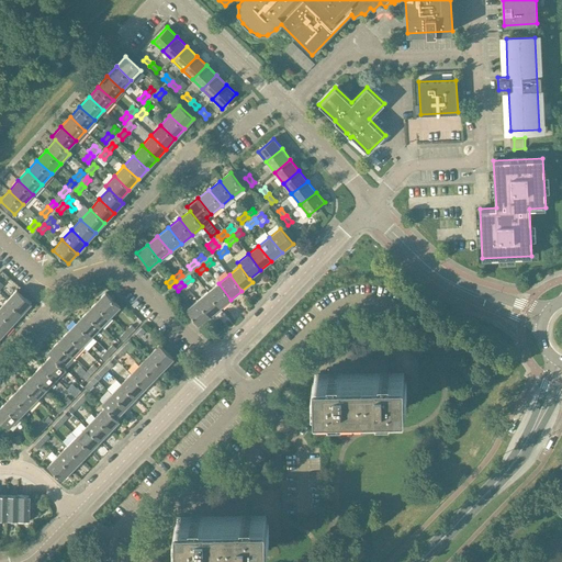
[(231,300),(218,283),(208,292),(220,307),(231,300)]
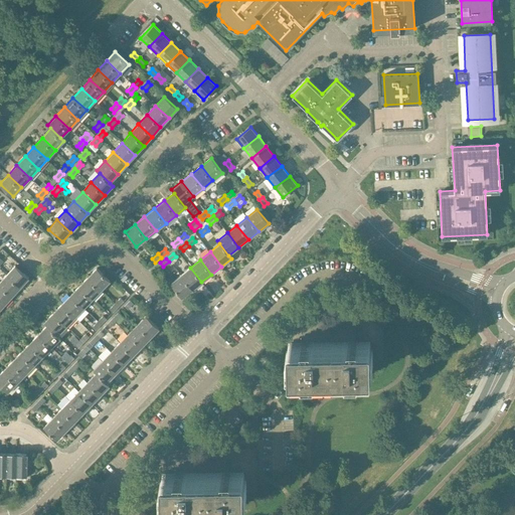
[(15,266),(6,275),(20,288),(28,278),(22,273),(25,270),(18,264),(16,267),(15,266)]
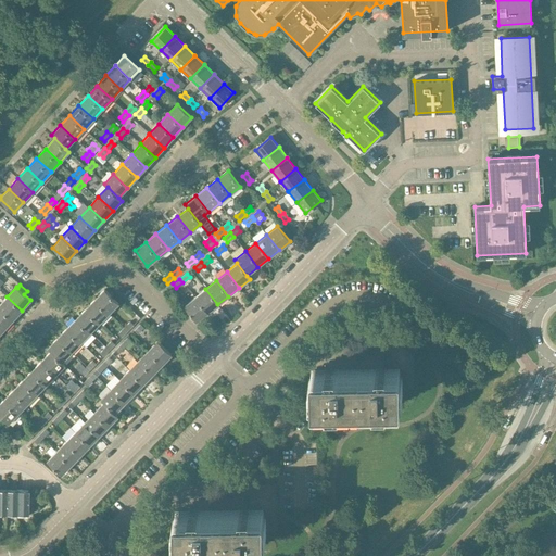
[(118,304),(104,289),(95,299),(110,313),(118,304)]
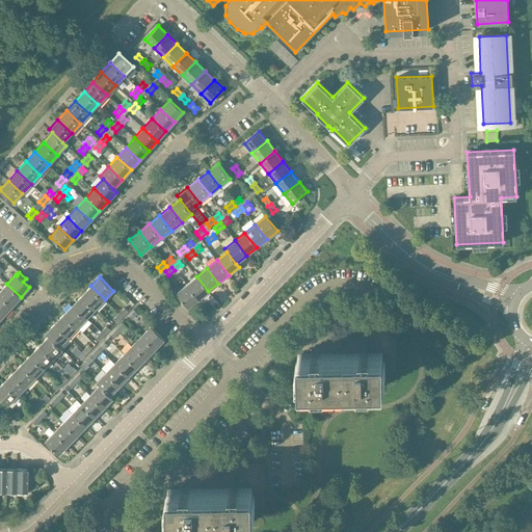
[(208,291),(196,276),(186,285),(198,299),(208,291)]
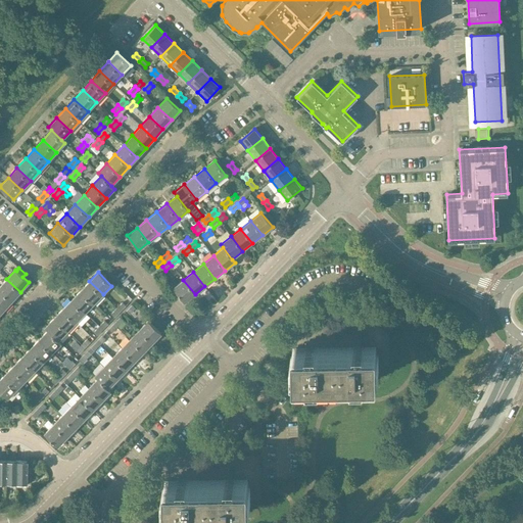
[(20,292),(6,279),(0,285),(0,290),(12,301),(20,292)]
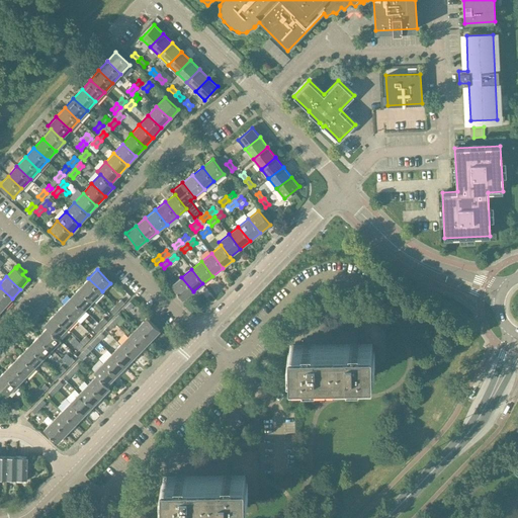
[(193,291),(181,277),(171,285),(183,299),(193,291)]
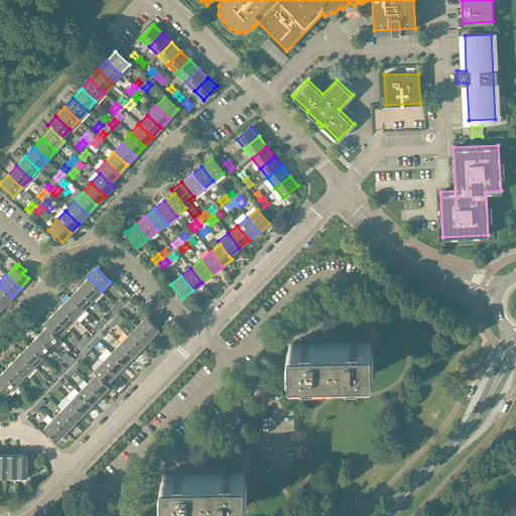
[(102,290),(88,277),(79,286),(93,299),(102,290)]
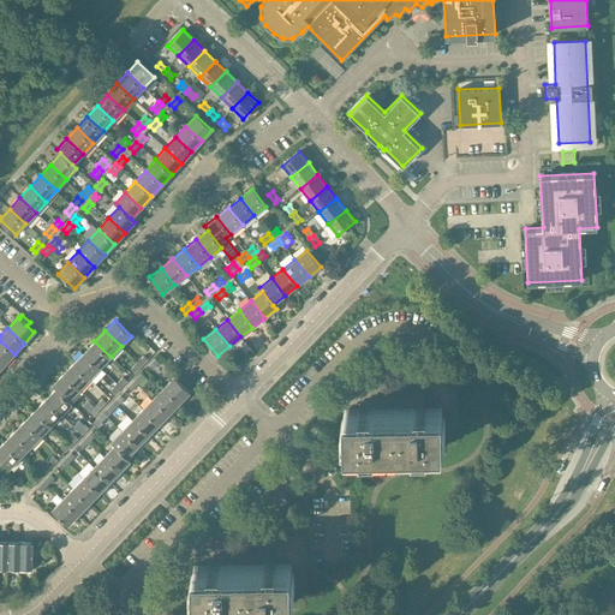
[(15,354),(0,341),(0,362),(4,365),(15,354)]
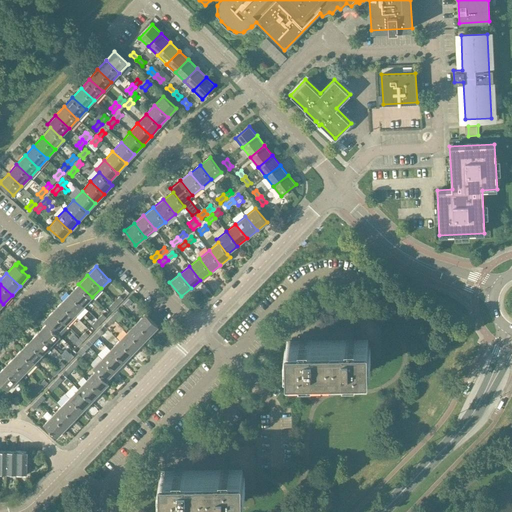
[(92,297),(78,284),(70,293),(83,306),(92,297)]
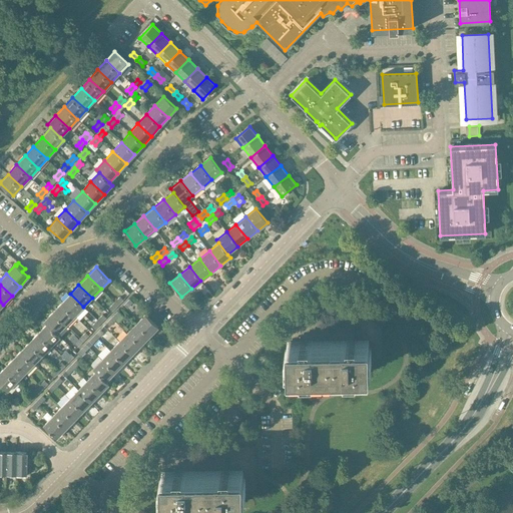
[(83,307),(70,294),(61,303),(75,316),(83,307)]
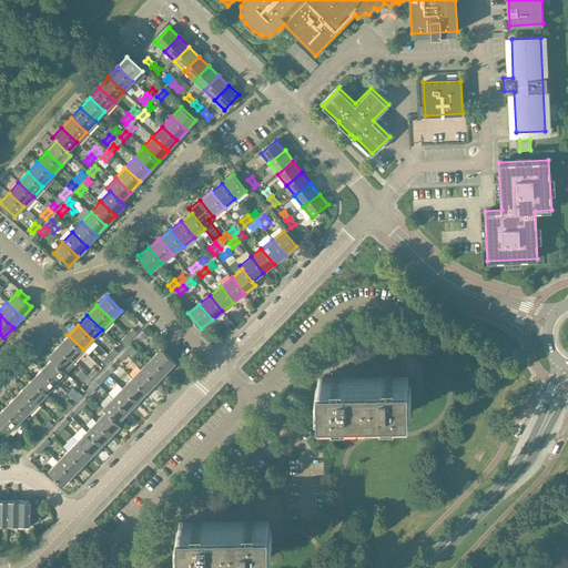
[(130,338),(137,332),(132,328),(127,335),(130,338)]
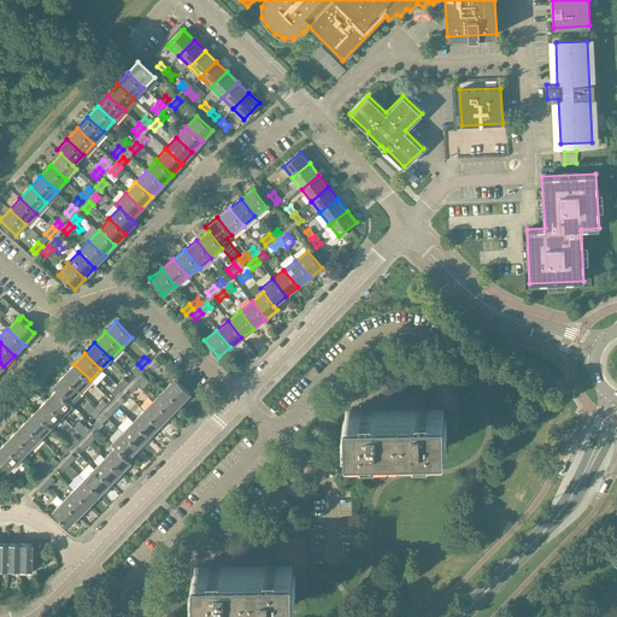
[(153,370),(159,364),(156,359),(148,366),(153,370)]
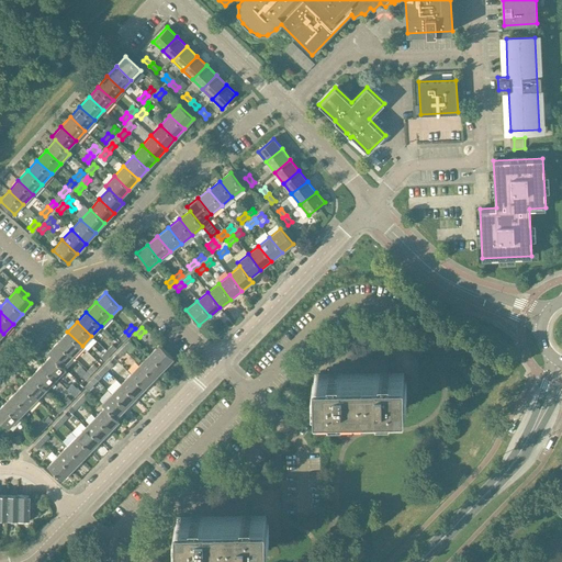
[(82,346),(67,332),(57,341),(72,356),(82,346)]
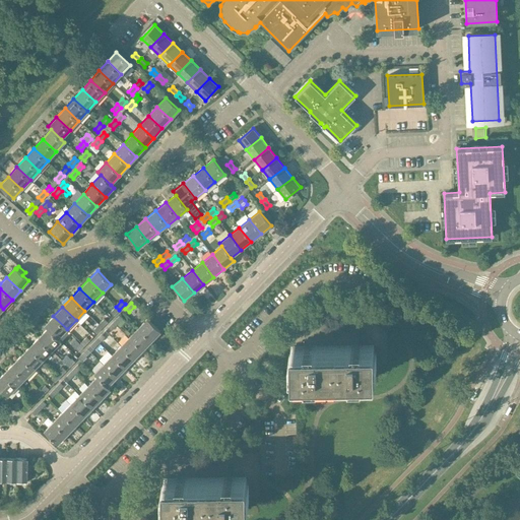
[(114,316),(119,310),(116,307),(110,313),(114,316)]
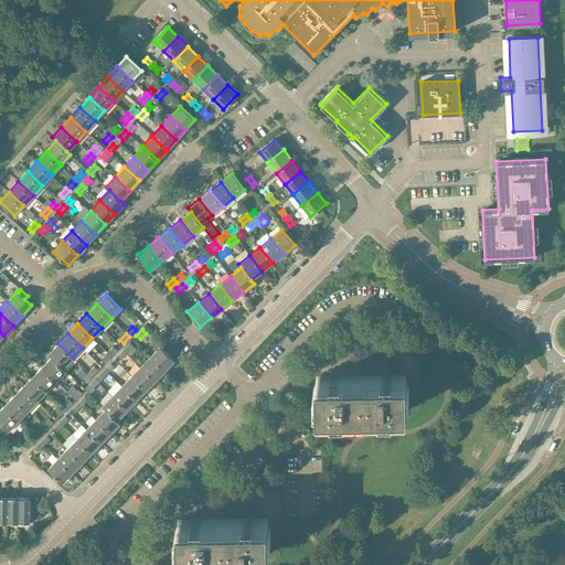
[(420,396),(420,348),(406,348),(406,334),(391,334),(391,376),(361,377),(362,411),(406,409),(406,396),(420,396)]
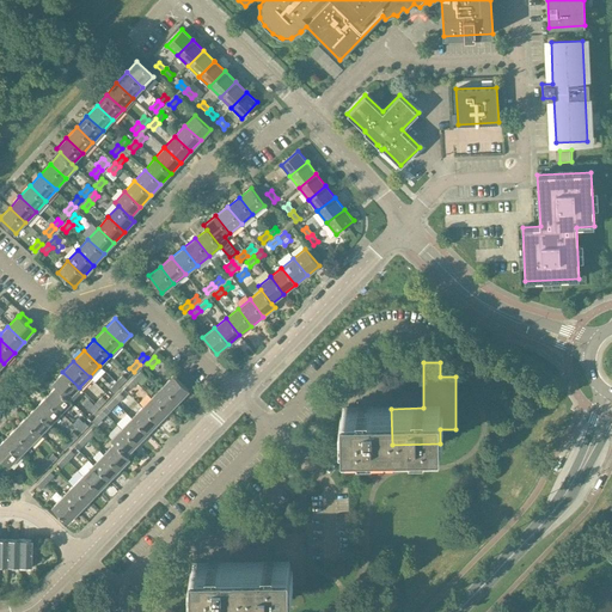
[(79,387),(62,372),(53,383),(56,386),(68,398),(79,387)]
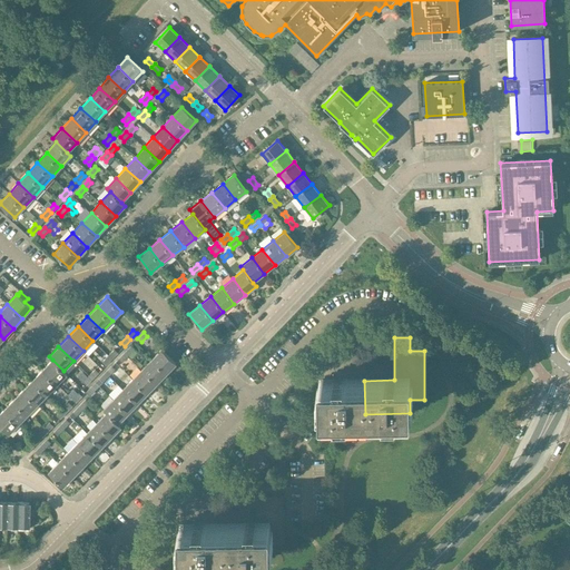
[(128,356),(134,350),(130,346),(125,353),(128,356)]
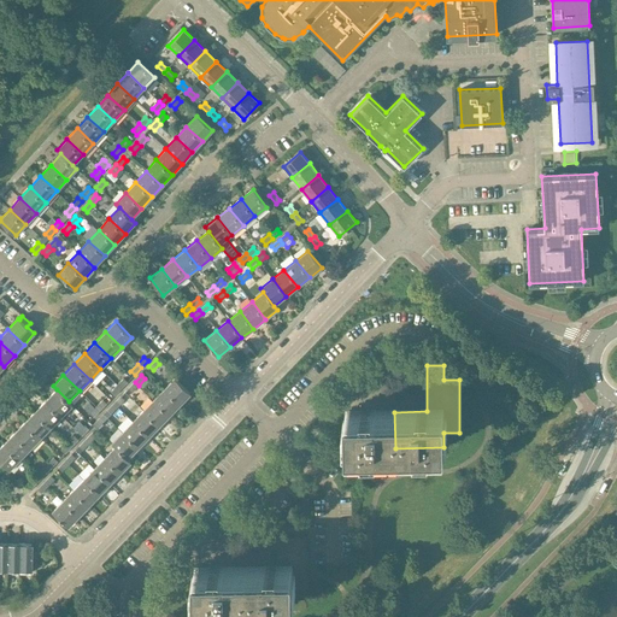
[(121,389),(127,382),(123,378),(117,386),(121,389)]
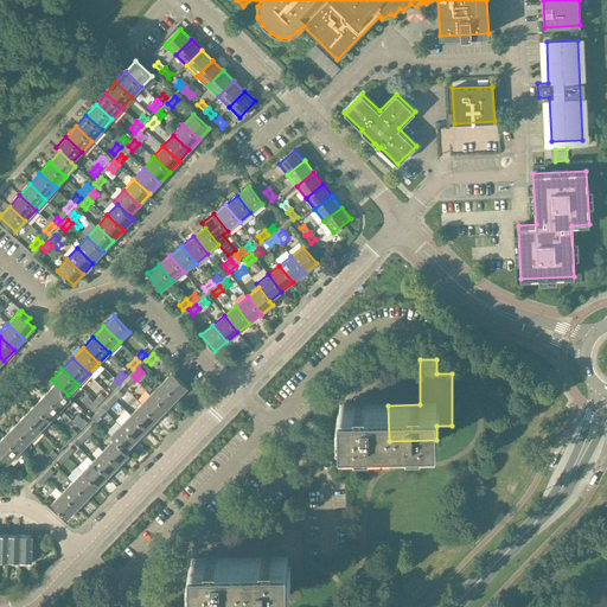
[(187,388),(172,372),(161,383),(177,398),(187,388)]
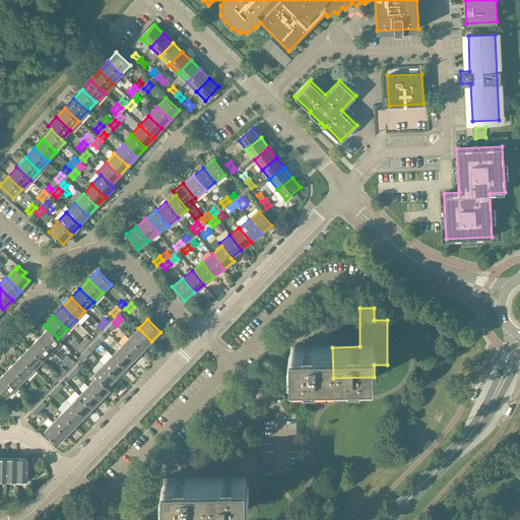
[(111,330),(117,325),(114,322),(108,327),(111,330)]
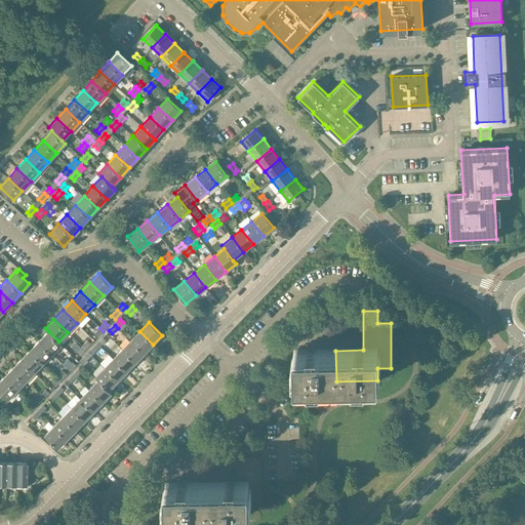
[(96,337),(103,331),(99,328),(93,333),(96,337)]
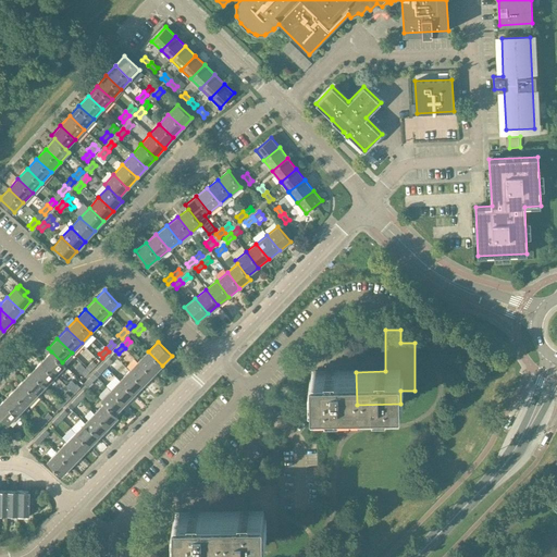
[(65,366),(62,362),(51,351),(41,361),(56,375),(65,366)]
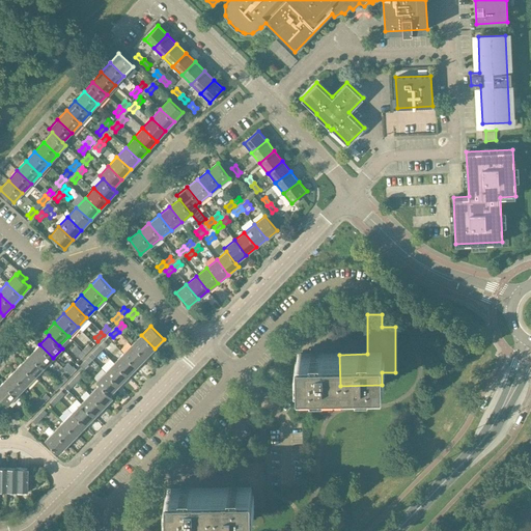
[(155,348),(141,335),(132,344),(146,358),(155,348)]
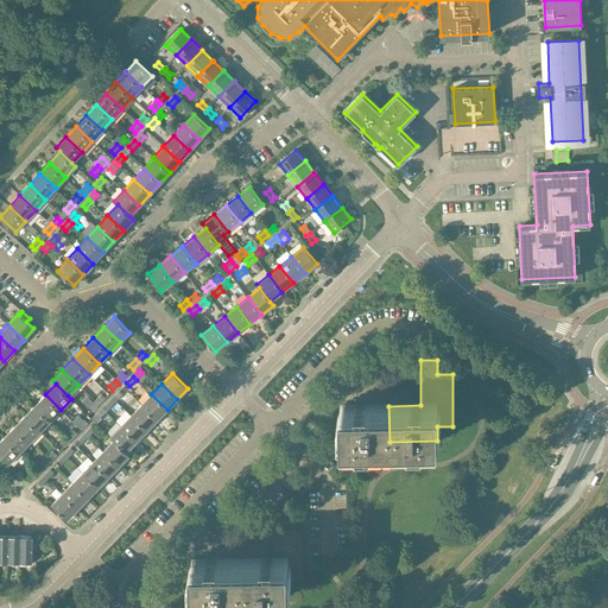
[(119,391),(112,397),(116,401),(116,400),(121,405),(127,399),(122,394),(119,391)]
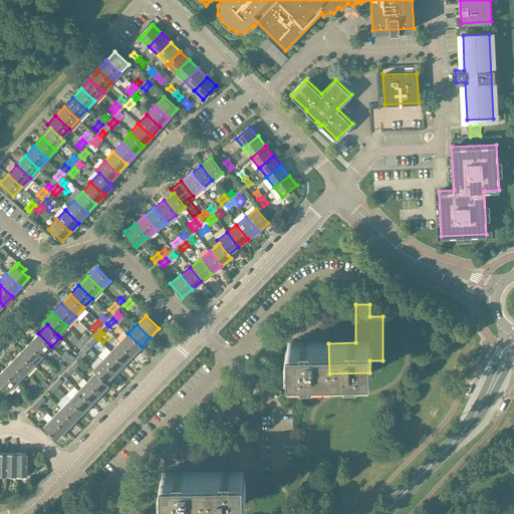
[(51,346),(38,333),(29,342),(43,355),(51,346)]
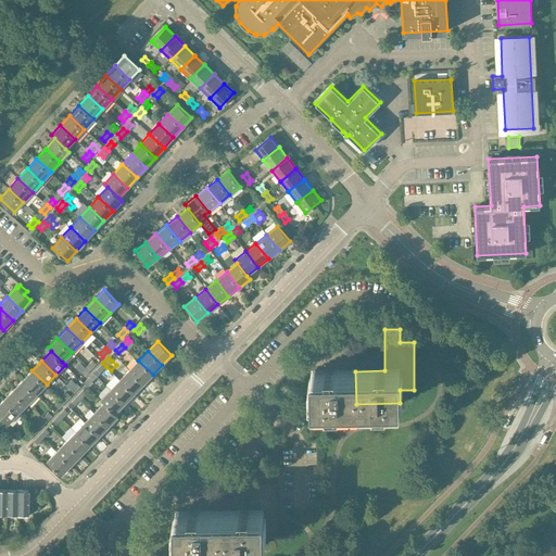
[(90,370),(96,364),(92,361),(86,366),(90,370)]
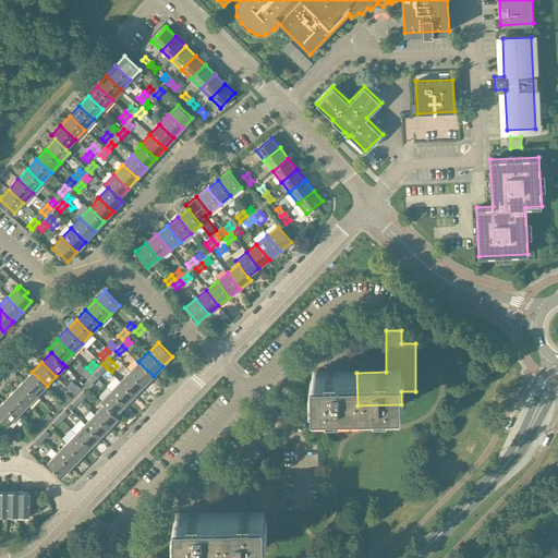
[(154,376),(138,362),(130,372),(144,385),(154,376)]
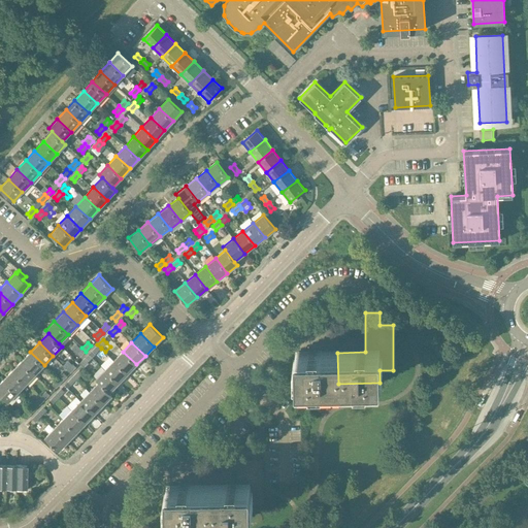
[(95,354),(101,349),(97,344),(92,351),(95,354)]
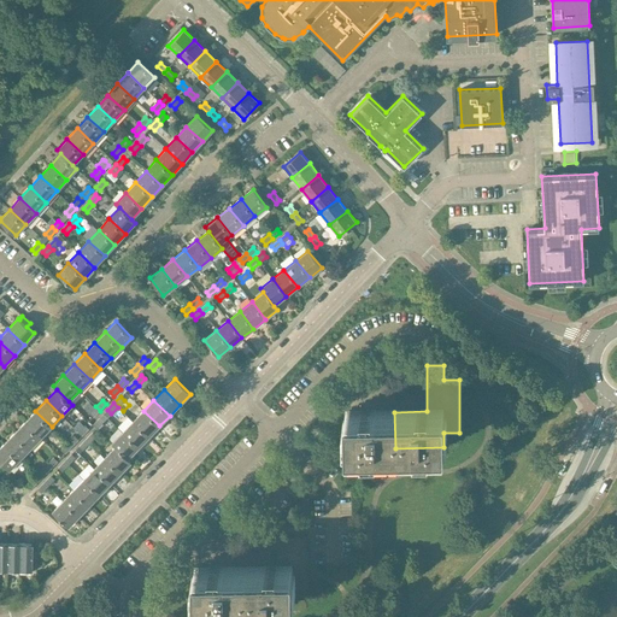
[(93,417),(100,411),(95,406),(89,413),(93,417)]
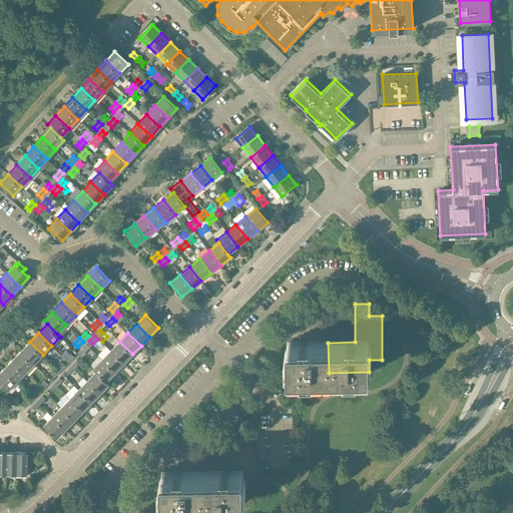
[(43,355),(29,342),(20,351),(34,364),(43,355)]
